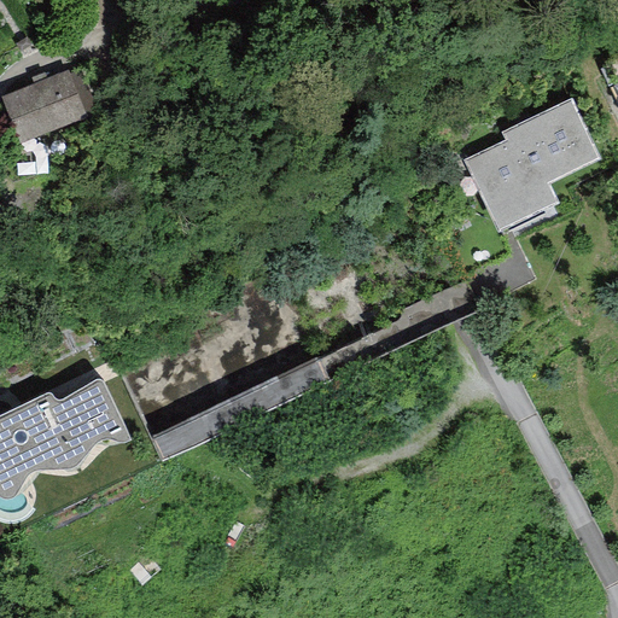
[(617,54),(611,58),(613,63),(601,69),(610,86),(616,83),(617,87),(617,54)]
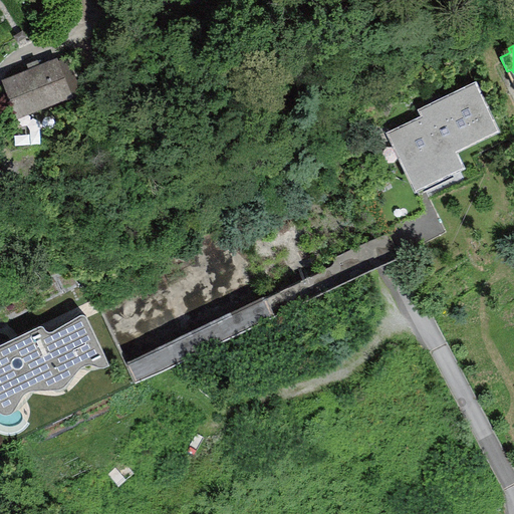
[(1,81),(16,118),(70,97),(69,94),(79,90),(66,58),(57,61),(56,59),(39,66),(27,70),(1,81)]
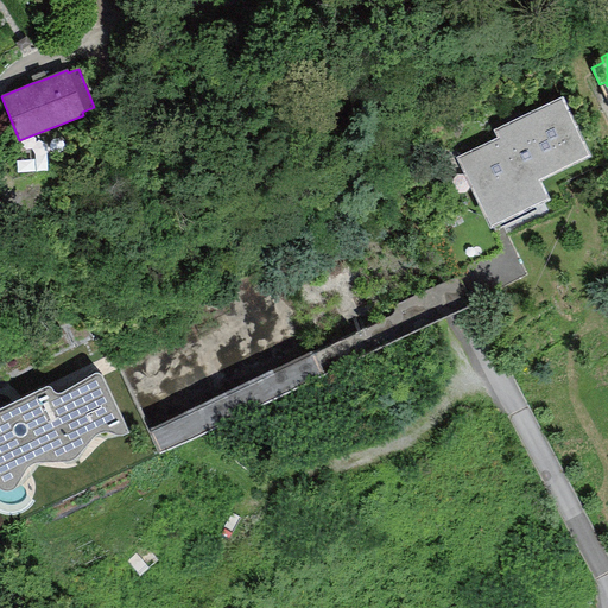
[(30,75),(32,83),(46,78),(44,70),(30,75)]
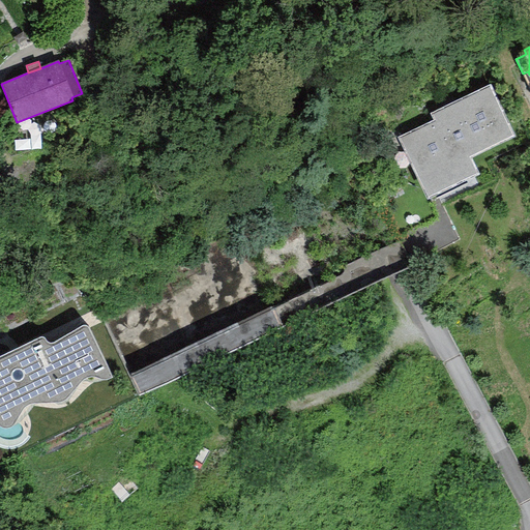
[(513,136),(490,85),(430,113),(433,119),(398,136),(428,197),(478,173),(470,156),(513,136)]
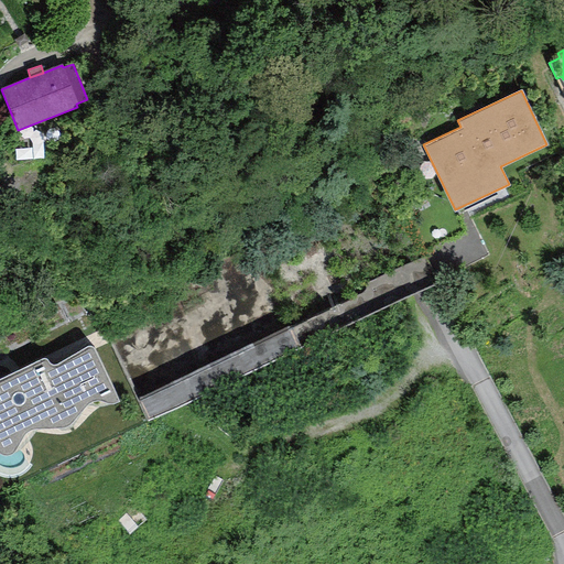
[(43,359),(0,377),(0,455),(7,457),(29,432),(66,430),(89,404),(108,407),(119,403),(91,345),(53,366),(43,359)]
